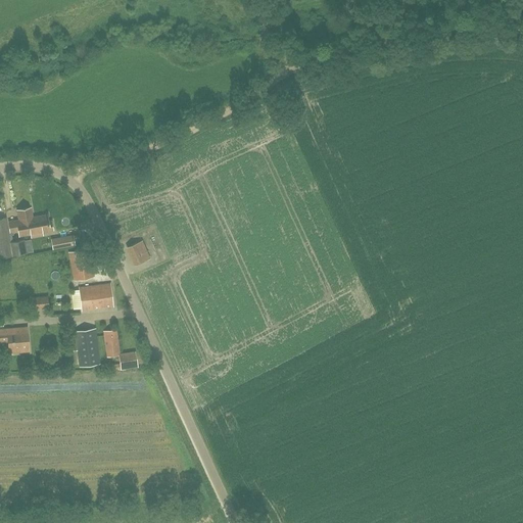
[(9,222),(10,232),(18,230),(19,236),(31,234),(32,237),(43,235),(42,232),(53,230),(51,221),(48,222),(47,215),(33,218),(31,207),(17,210),(19,220),(9,222)]
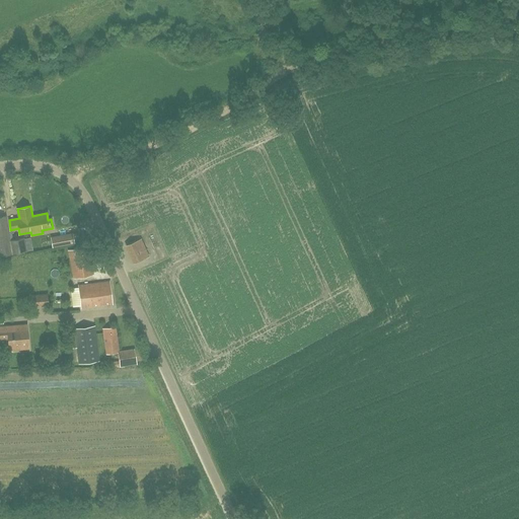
[(0,255),(26,251),(24,241),(23,238),(10,240),(6,215),(0,216),(0,255)]
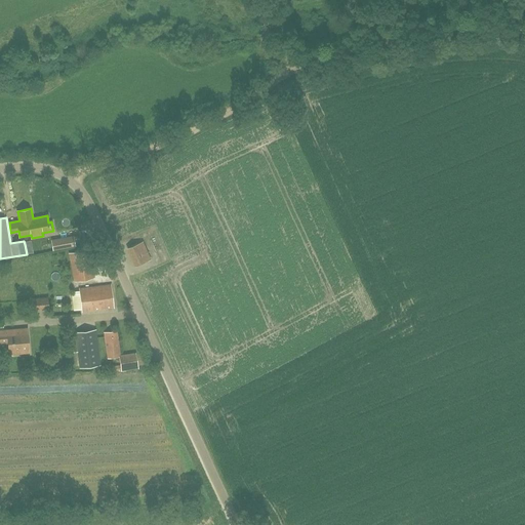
[(53,249),(75,245),(73,237),(51,241),(53,249)]
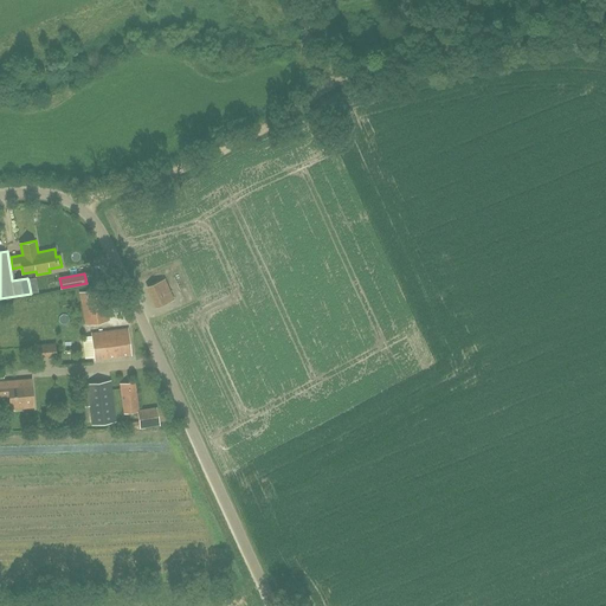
[(149,285),(159,307),(173,301),(163,279),(149,285)]
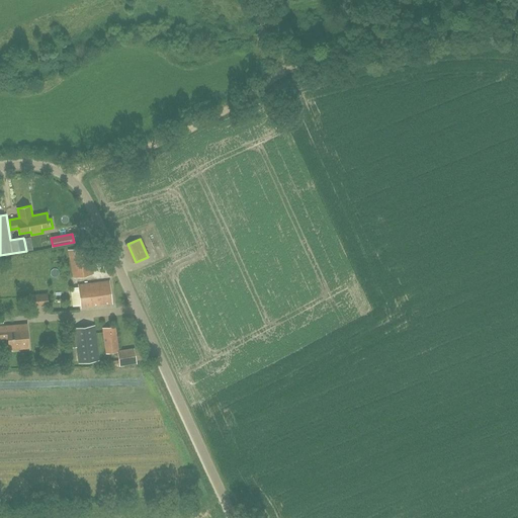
[(73,278),(93,274),(87,246),(67,250),(73,278)]
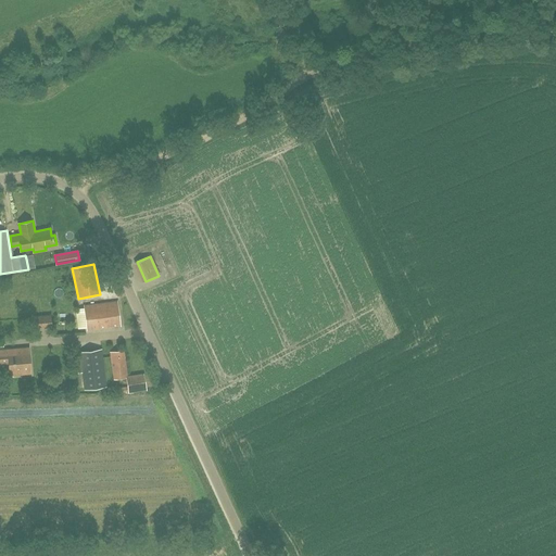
[(87,330),(121,326),(117,301),(84,305),(87,330)]
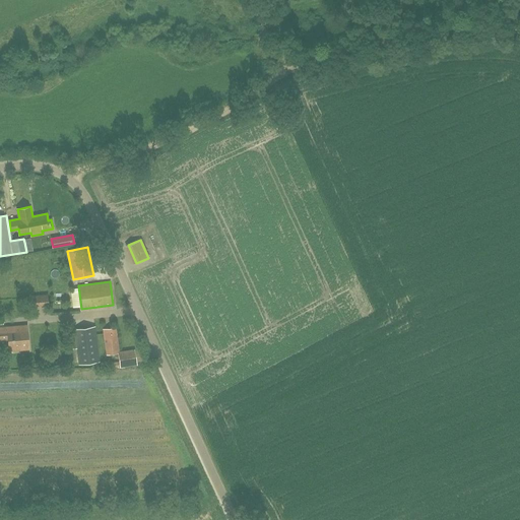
[(30,308),(48,307),(47,295),(29,296),(30,308)]
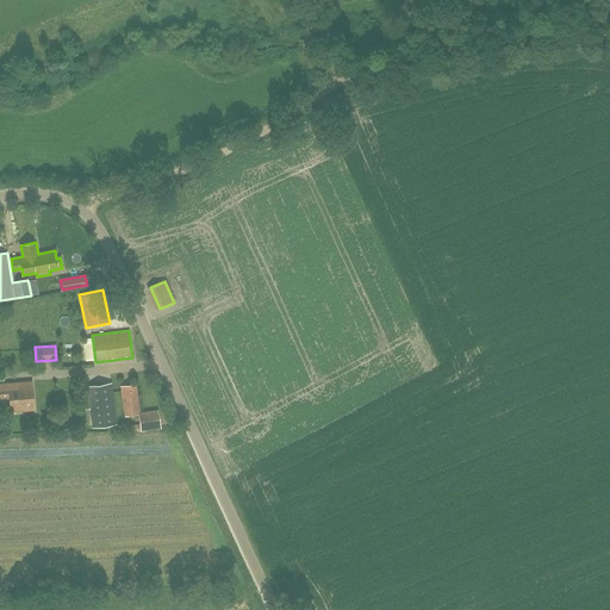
[(92,427),(116,423),(111,384),(87,387),(92,427)]
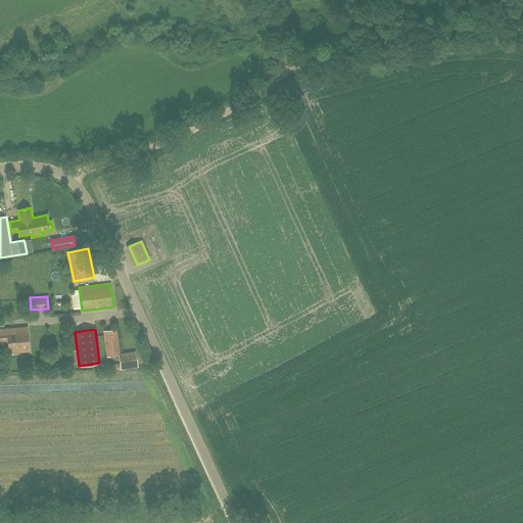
[(13,335),(13,330),(0,331),(0,343),(5,343),(6,350),(17,349),(17,353),(27,352),(26,334),(13,335)]
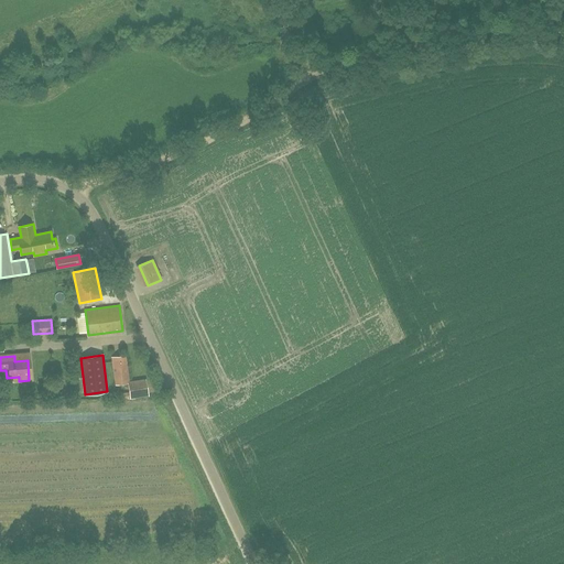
[(145,381),(129,383),(125,356),(111,357),(116,384),(128,383),(130,399),(148,396),(145,381)]
